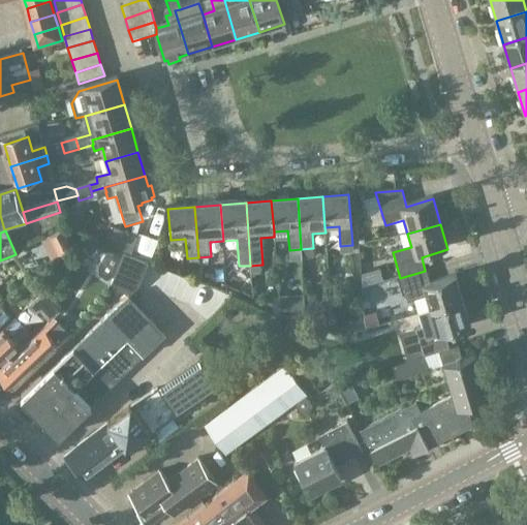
[(65,234),(52,241),(63,260),(75,253),(65,234)]
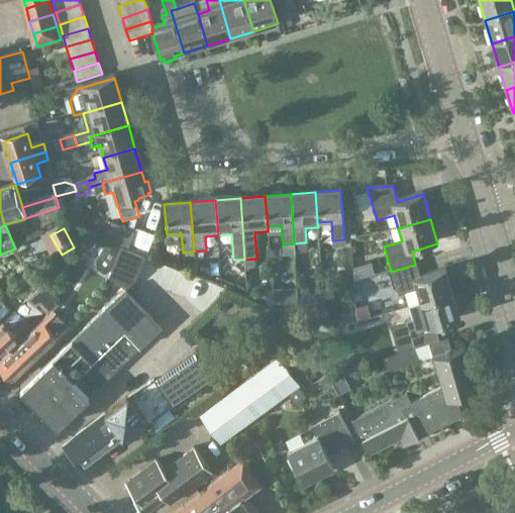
[(115,247),(121,249),(124,250),(135,255),(142,235),(132,231),(130,236),(121,231),(115,247)]
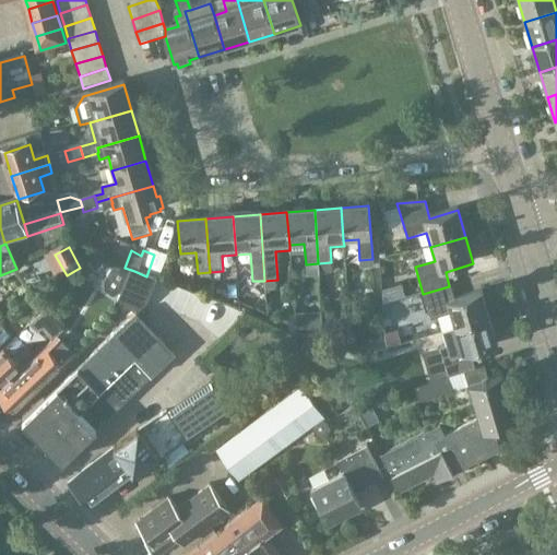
[(154,255),(146,276),(156,280),(165,259),(154,255)]
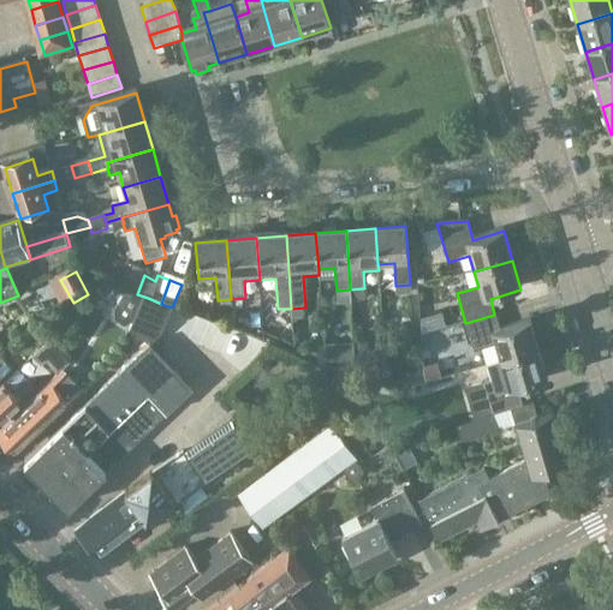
[(397,286),(398,297),(411,297),(410,285),(397,286)]
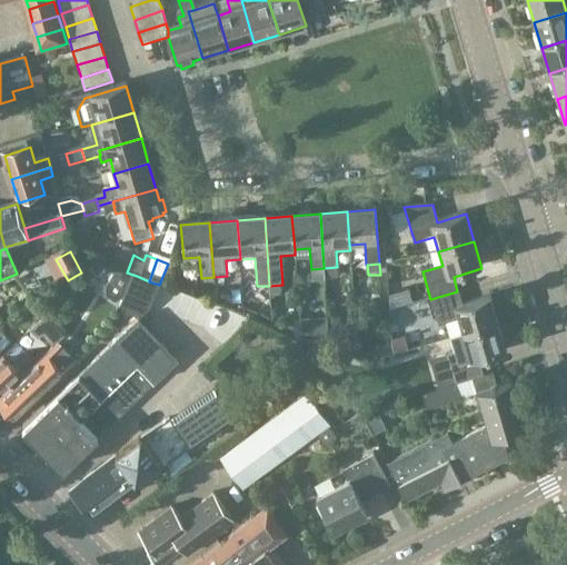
[(109,293),(116,297),(129,276),(122,271),(109,293)]
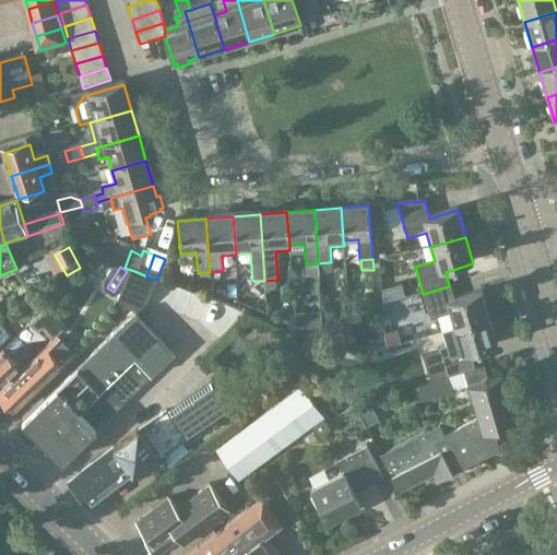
[(146,276),(134,271),(131,270),(121,295),(146,305),(156,280),(146,276)]
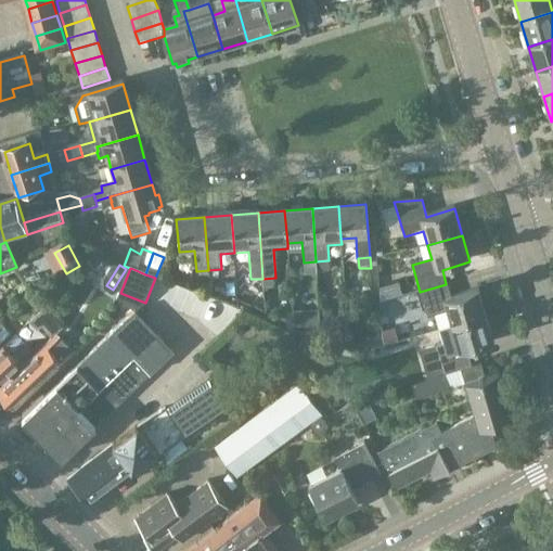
[(450,297),(446,284),(420,292),(428,318),(436,316),(440,331),(486,317),(478,290),(450,297)]
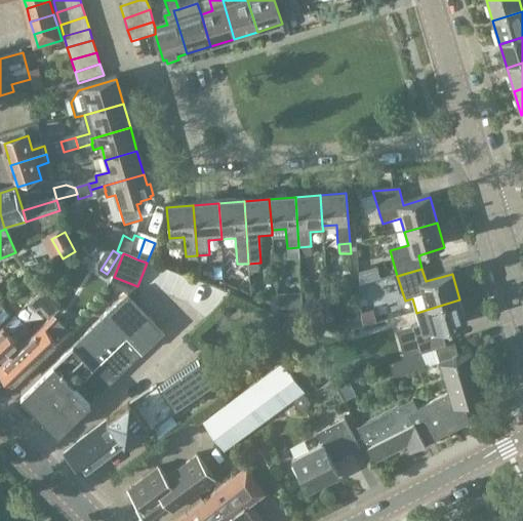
[(127,295),(74,346),(47,371),(19,397),(57,436),(84,411),(111,386),(164,334),(127,295)]
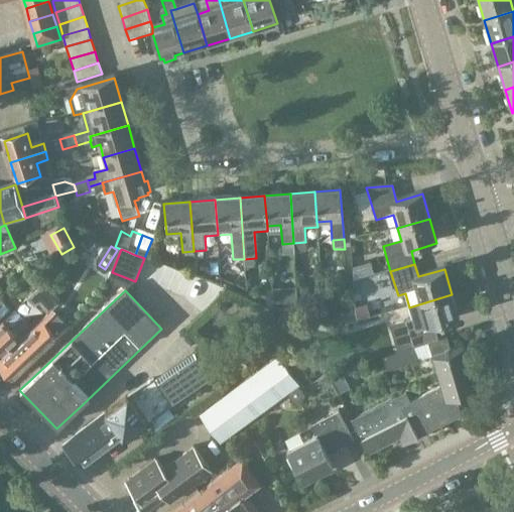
[(287,308),(286,290),(273,291),(274,305),(287,308)]
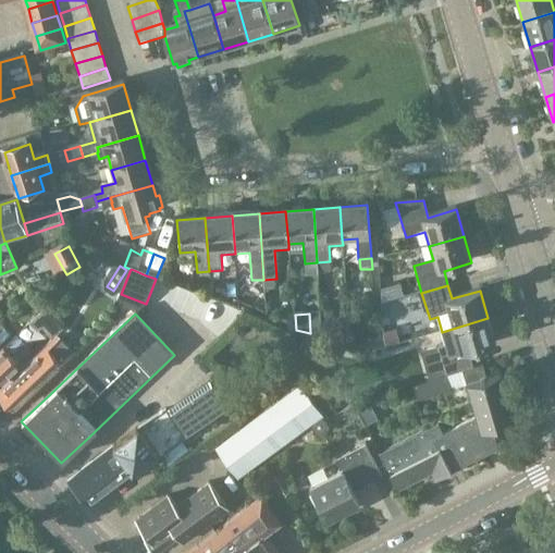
[(447,376),(461,371),(473,368),(468,353),(496,345),(488,318),(442,332),(446,346),(439,348),(447,376)]
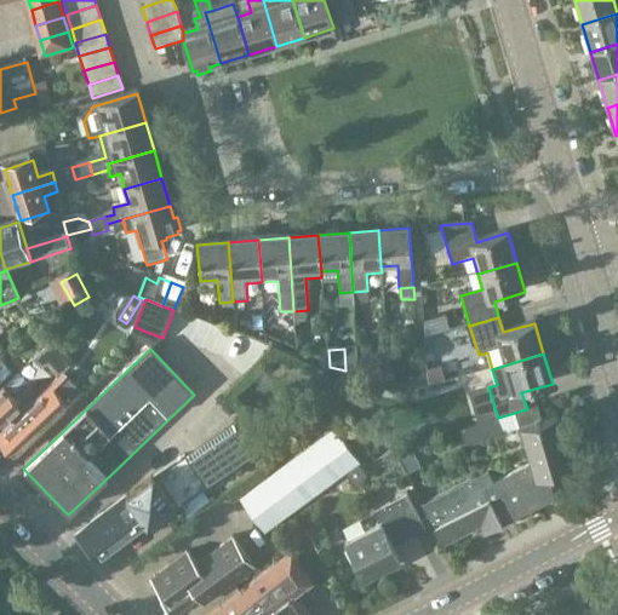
[(33,362),(0,392),(0,427),(21,408),(12,400),(27,386),(27,385),(41,372),(33,362)]
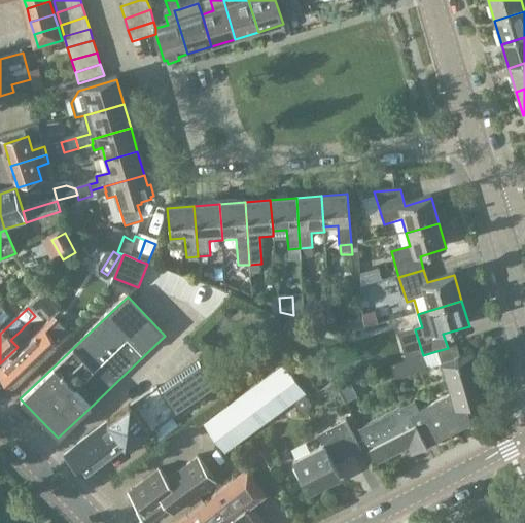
[(55,319),(0,371),(0,378),(0,379),(1,378),(3,379),(1,383),(6,388),(9,387),(13,391),(72,336),(55,319)]
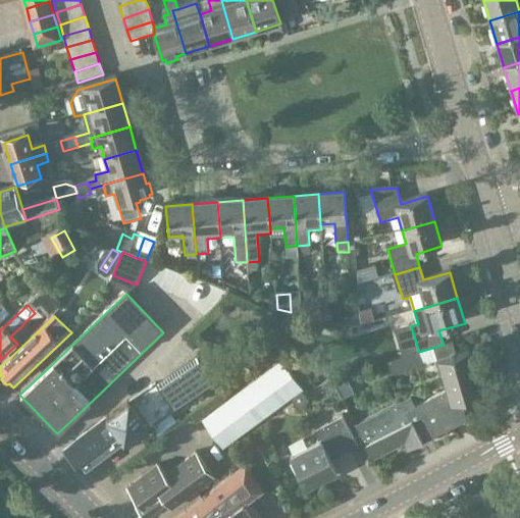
[(452,342),(444,345),(432,348),(432,349),(437,362),(447,393),(439,396),(456,427),(466,421),(460,401),(482,394),(478,383),(481,382),(478,372),(475,373),(468,351),(456,355),(452,342)]
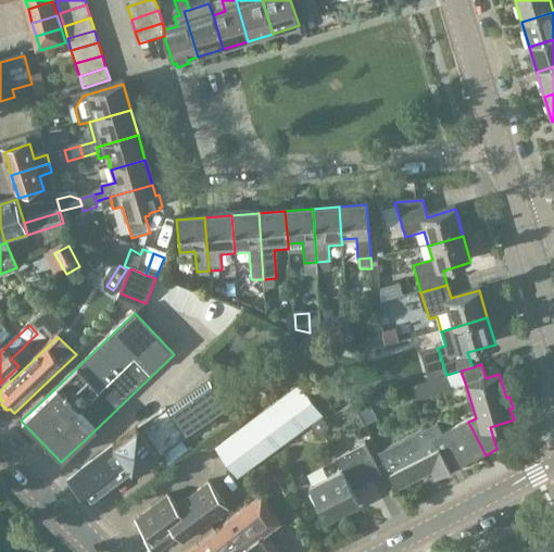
[(447,376),(451,390),(466,386),(461,372),(447,376)]
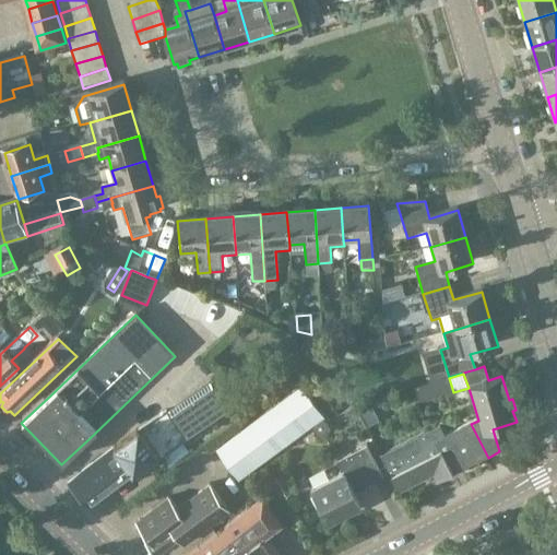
[(453,392),(449,378),(416,389),(421,403),(453,392)]
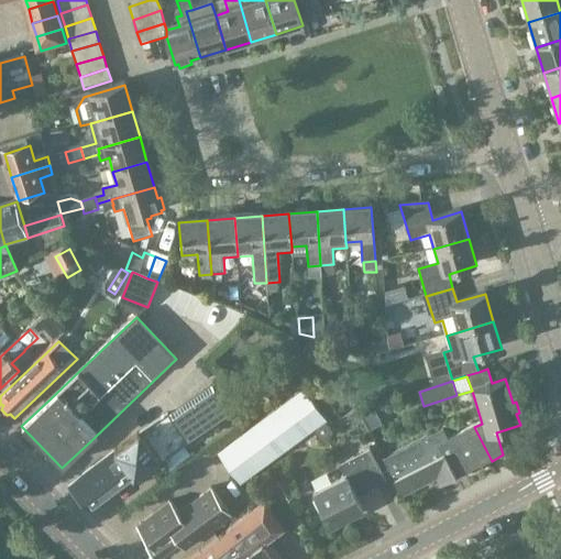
[(210,387),(168,418),(189,448),(231,417),(212,391),(210,387)]
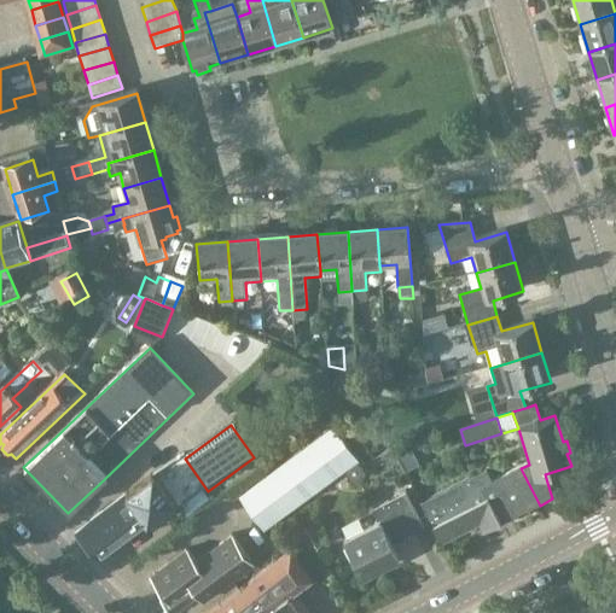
[(333,428),(239,498),(263,532),(344,472),(353,483),(366,473),(333,428)]
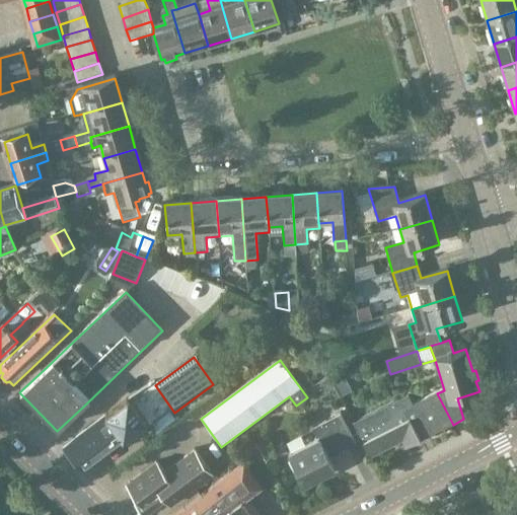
[(346,382),(336,387),(342,400),(352,394),(346,382)]
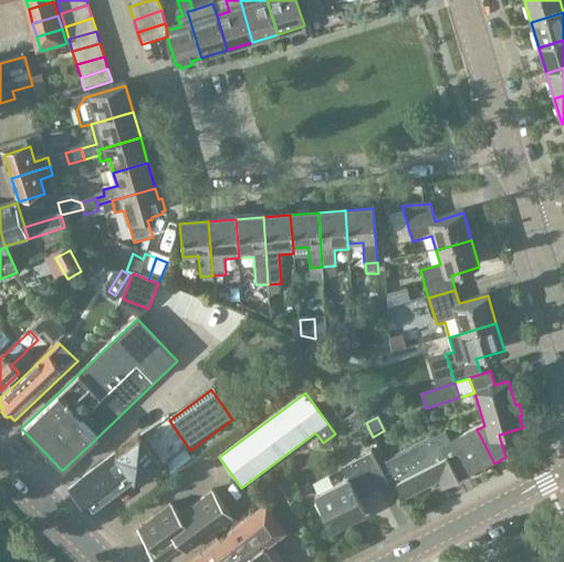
[(442,490),(494,464),(477,429),(449,443),(444,433),(384,462),(397,482),(404,499),(438,481),(442,490)]
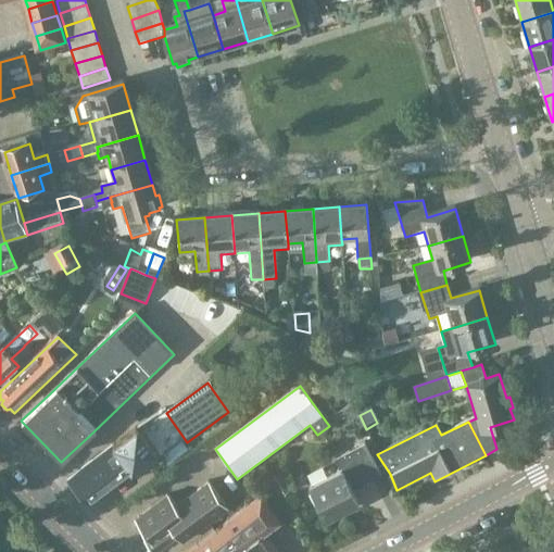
[(114,448),(67,484),(88,505),(133,473),(156,455),(138,430),(114,448)]
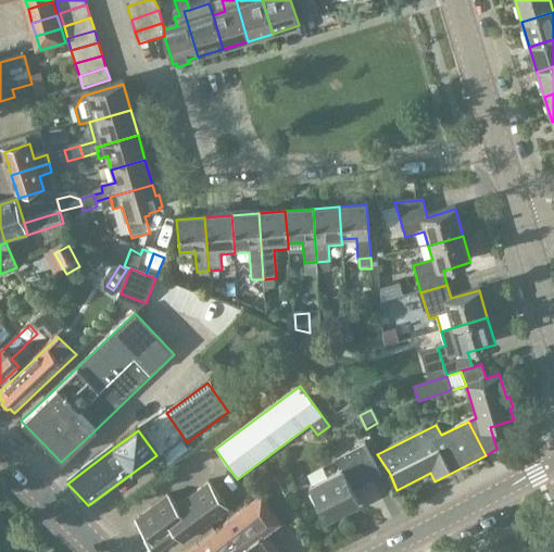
[(353,491),(381,477),(365,444),(335,461),(340,471),(310,487),(327,519),(360,502),(353,491)]
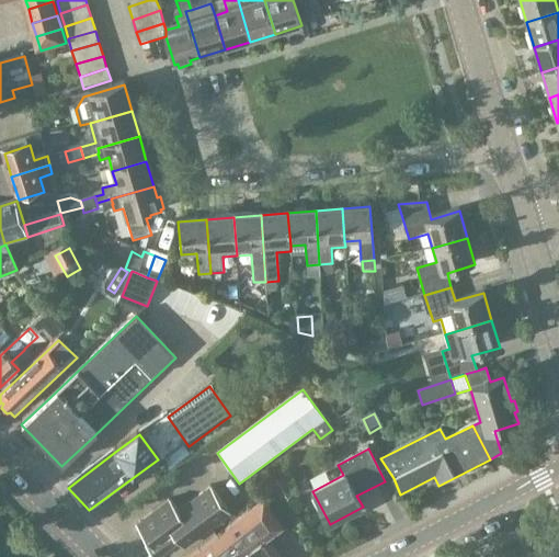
[(184,548),(229,513),(210,488),(179,512),(170,501),(137,526),(157,552),(175,537),(184,548)]
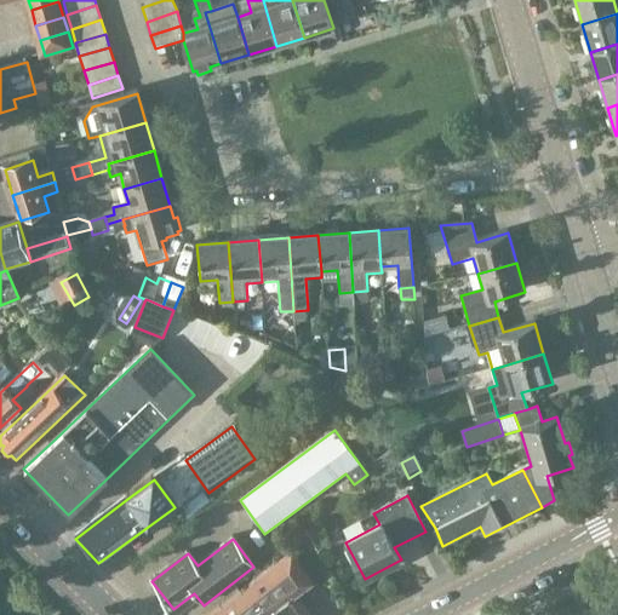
[(292,555),(222,610),(216,614),(305,614),(295,596),(313,584),(292,555)]
